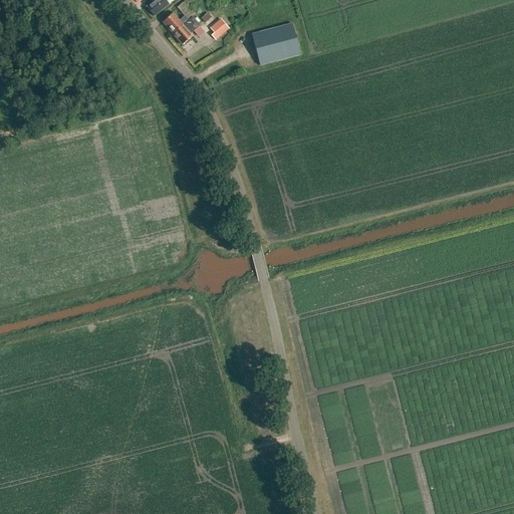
[(155,0),(147,7),(154,17),(175,0),(174,0),(155,0)]
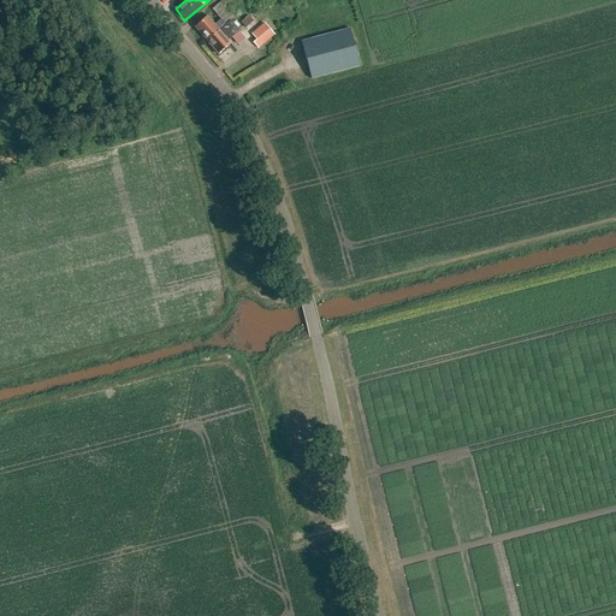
[(212,10),(224,23),(232,15),(221,1),(212,10)]
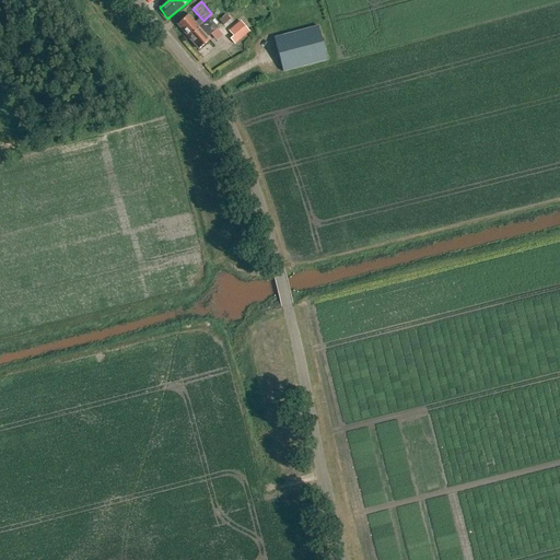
[(177,25),(188,37),(205,23),(201,18),(195,23),(188,15),(177,25)]
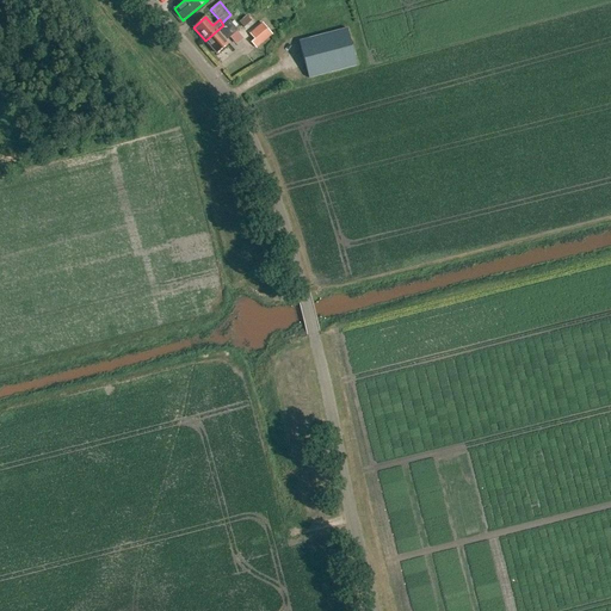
[(246,17),(239,23),(244,28),(251,22),(246,17)]
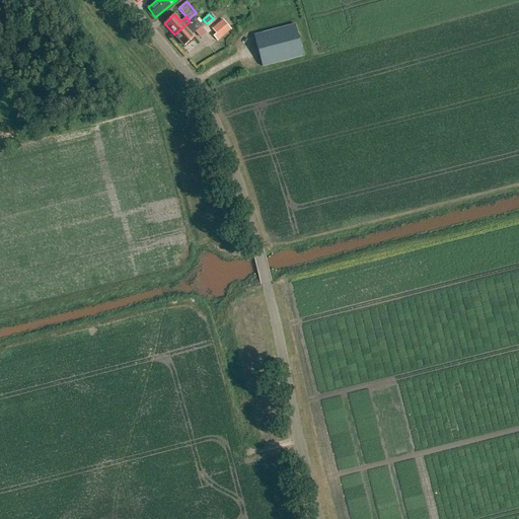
[(174,34),(183,46),(195,38),(192,34),(201,26),(194,18),(190,21),(174,34)]
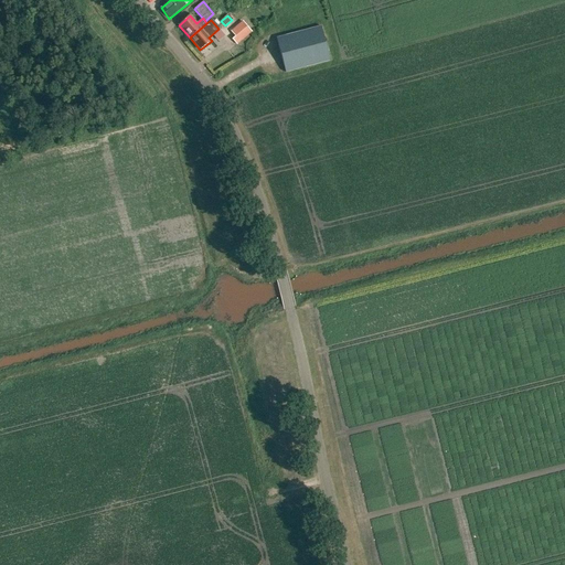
[(228,30),(238,42),(251,32),(241,20),(228,30)]
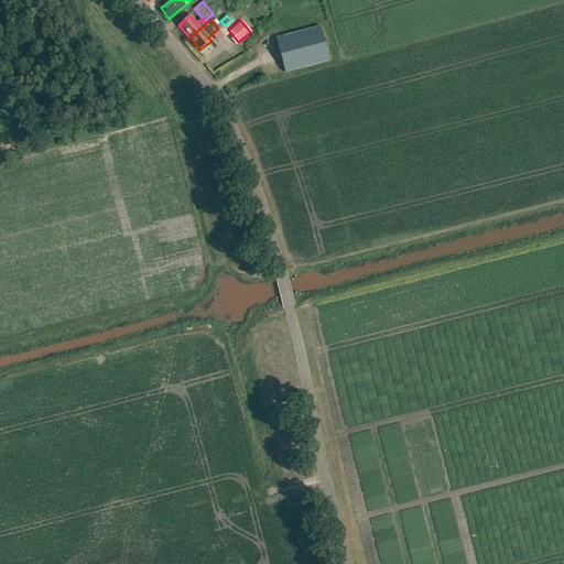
[(321,26),(275,39),(285,73),(329,61),(321,26)]
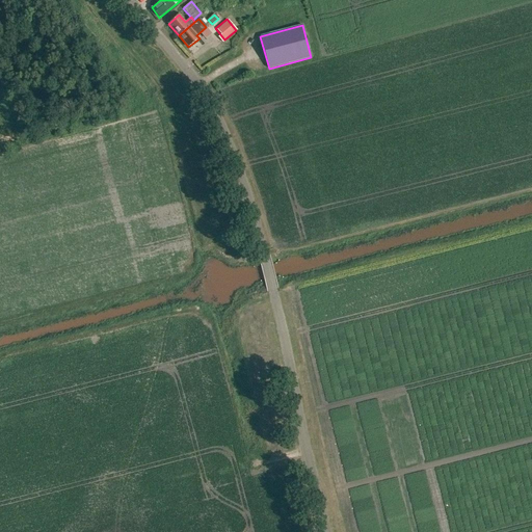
All buildings are outlined.
